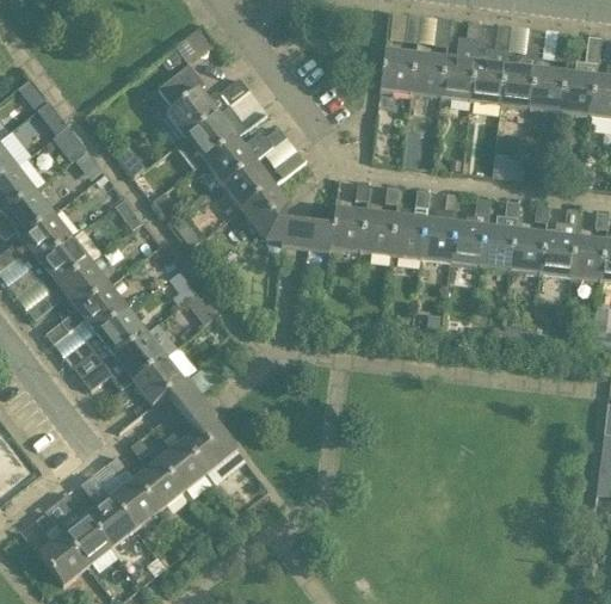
[(417,42),(420,16),(407,14),(403,41),(417,42)]
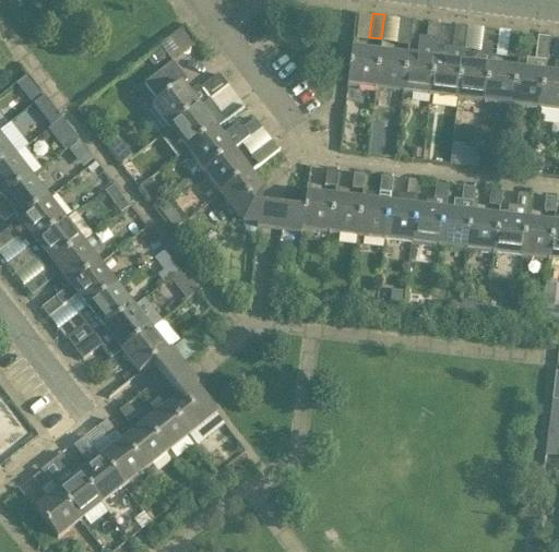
[(408,42),(412,18),(400,16),(396,40),(408,42)]
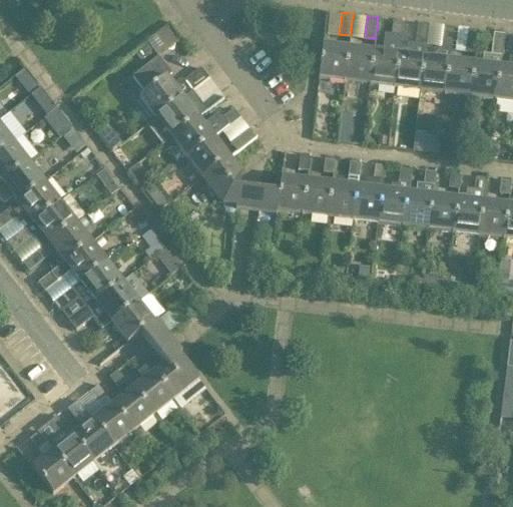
[(395,84),(399,52),(399,51),(399,45),(403,19),(392,18),(391,31),(384,30),(382,49),(374,49),(370,81),(395,84)]
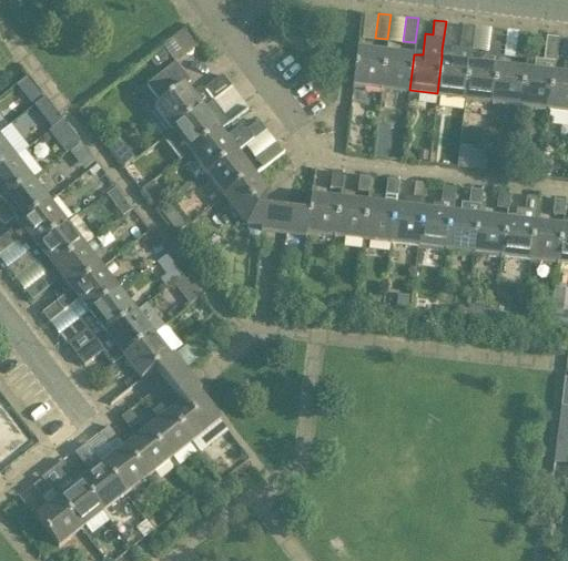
[(437,93),(465,97),(469,61),(474,24),(462,22),(458,46),(452,44),(450,52),(443,51),(442,50),(442,57),(442,58),(437,93)]
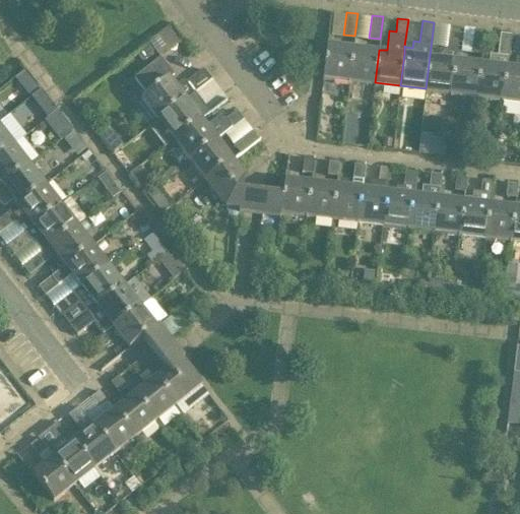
[(148,38),(160,53),(180,38),(169,22),(148,38)]
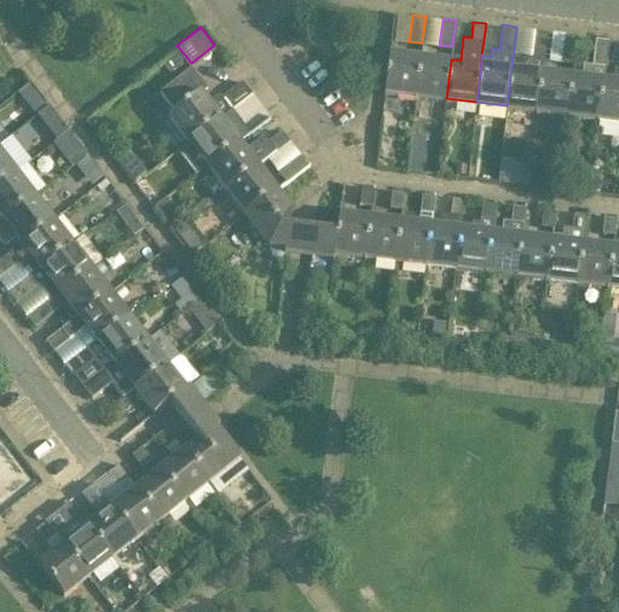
[(537,109),(542,70),(547,30),(533,28),(531,55),(524,53),(521,68),(512,67),(507,105),(537,109)]
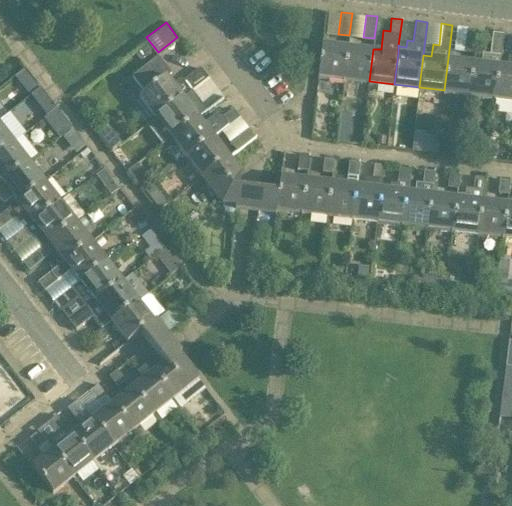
[(474,50),(477,28),(467,27),(464,49),(474,50)]
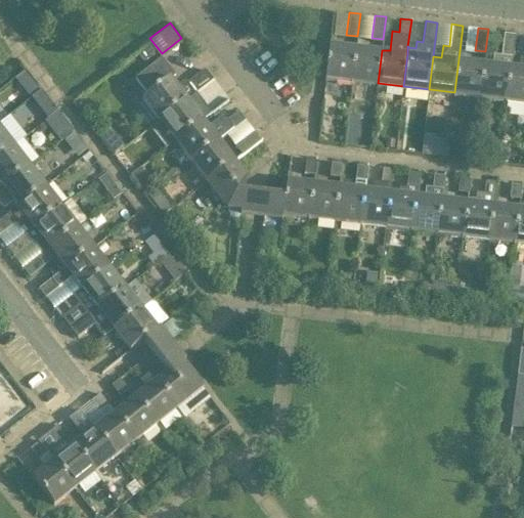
[(510,66),(514,32),(504,31),(500,52),(493,52),(492,63),(484,62),(480,96),(506,99),(510,66)]
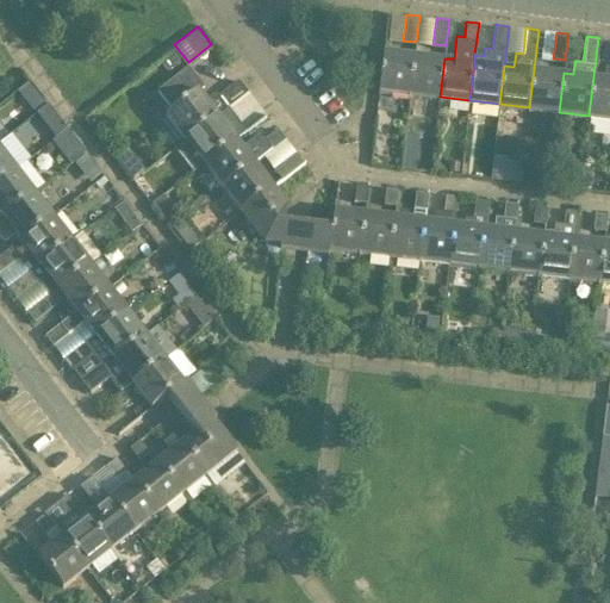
[(410,93),(415,54),(383,50),(378,89),(410,93)]
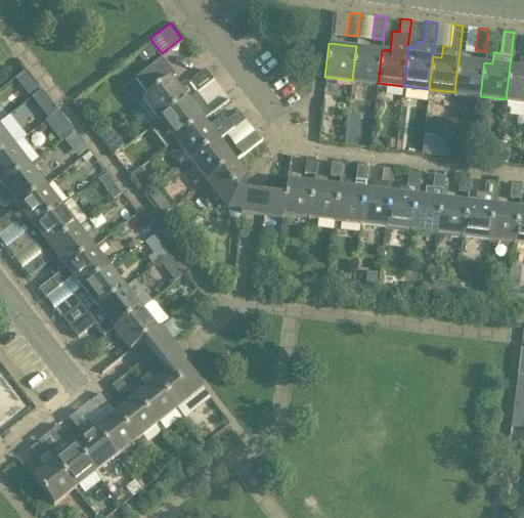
[(382,50),(356,46),(352,80),(378,83),(382,50)]
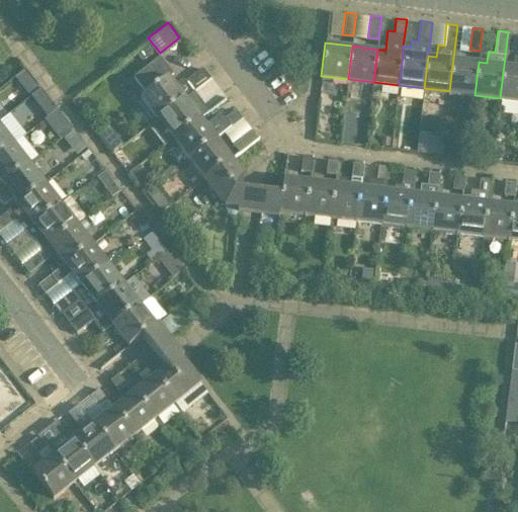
[(158,115),(192,89),(209,76),(201,65),(184,79),(182,76),(174,82),(168,74),(173,70),(160,53),(134,73),(147,90),(141,94),(158,115)]
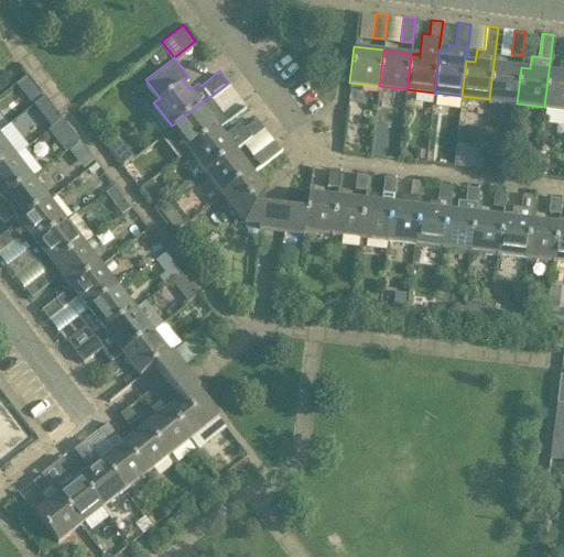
[(549,71),(544,107),(563,108),(563,58),(559,58),(557,72),(549,71)]
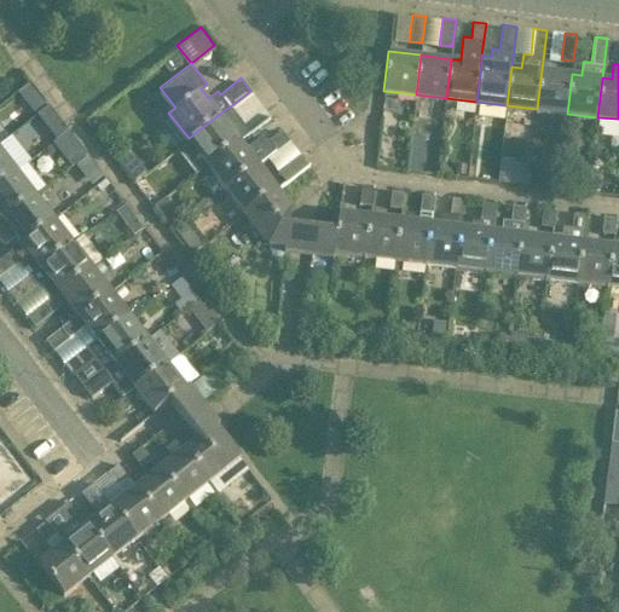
[(567,114),(572,74),(542,70),(537,109),(567,114)]
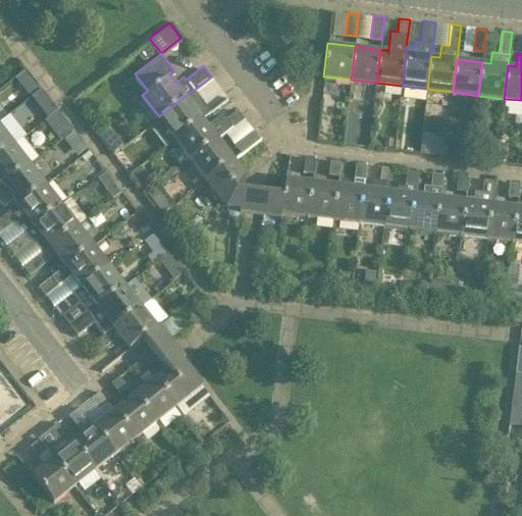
[(14,72),(22,84),(34,75),(24,64),(14,72)]
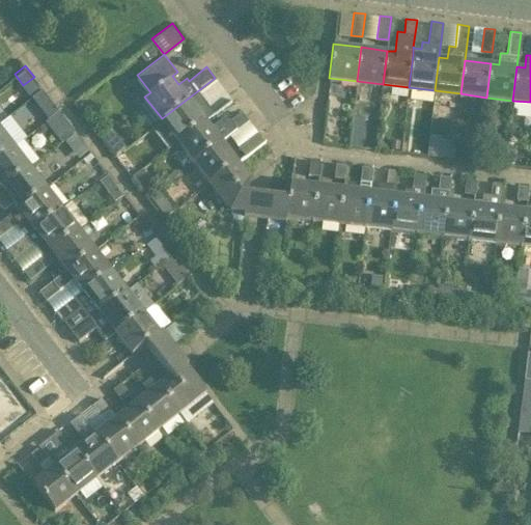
[(162,118),(151,127),(168,147),(178,139),(205,118),(214,112),(197,91),(162,118)]
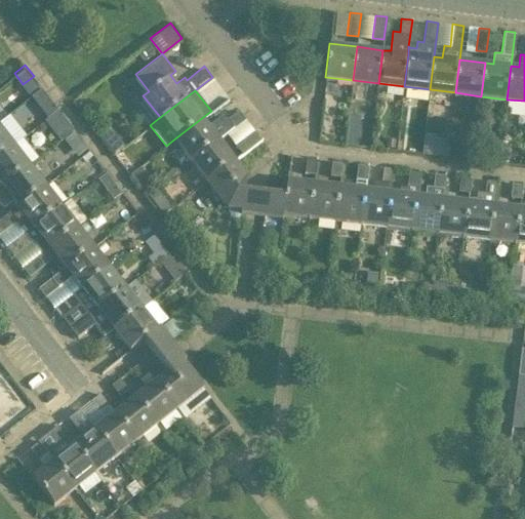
[(37,102),(47,116),(58,108),(47,93),(37,102)]
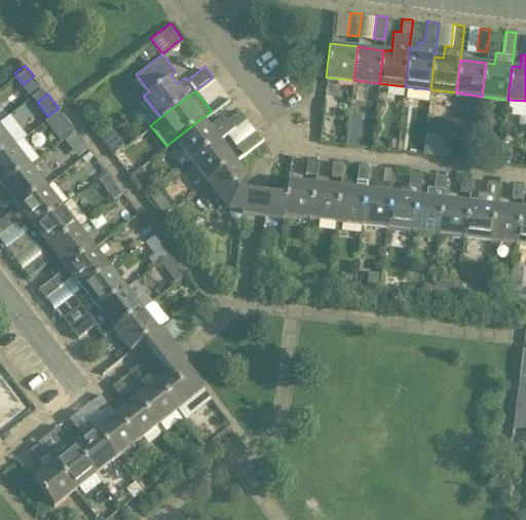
[(225,115),(232,124),(243,115),(236,106),(225,115)]
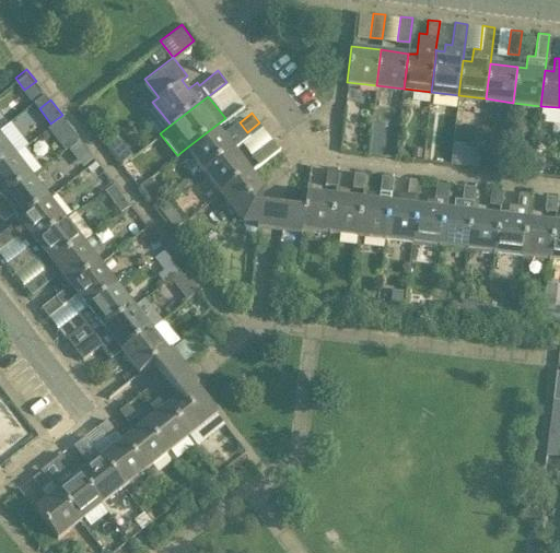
[(217,125),(188,146),(205,168),(234,146),(232,144),(247,132),(240,122),(236,125),(233,120),(221,130),(217,125)]
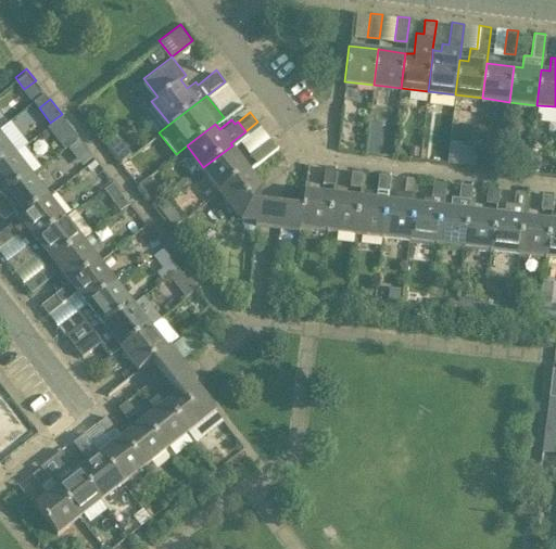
[(78,136),(70,124),(55,136),(64,147),(78,136)]
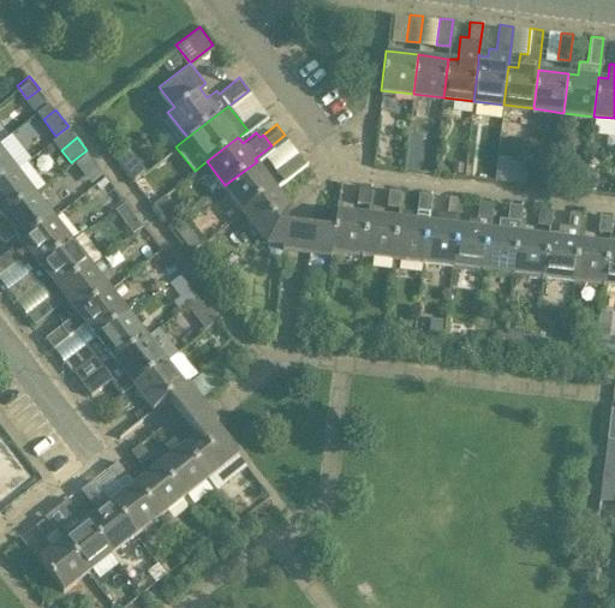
[(0,145),(0,178),(16,167),(0,145)]
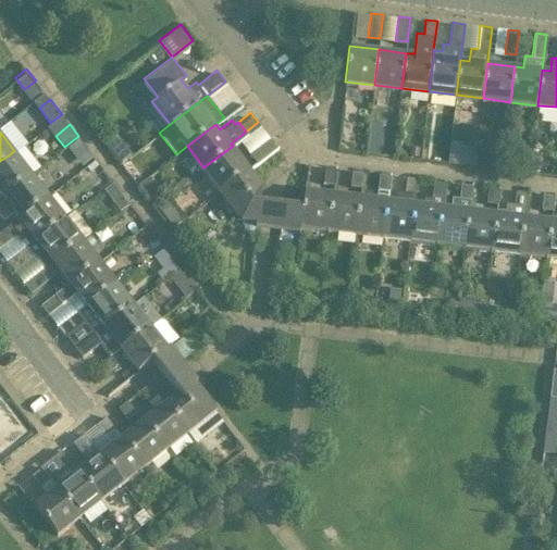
[(459,161),(459,160),(461,144),(461,139),(449,137),(447,158),(447,159),(459,161)]
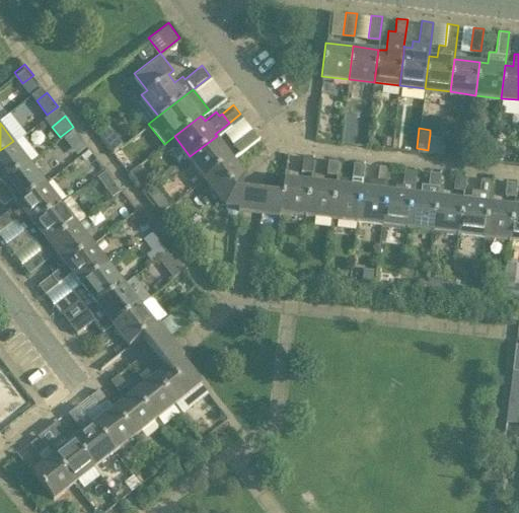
[(233,142),(239,150),(256,137),(250,129),(233,142)]
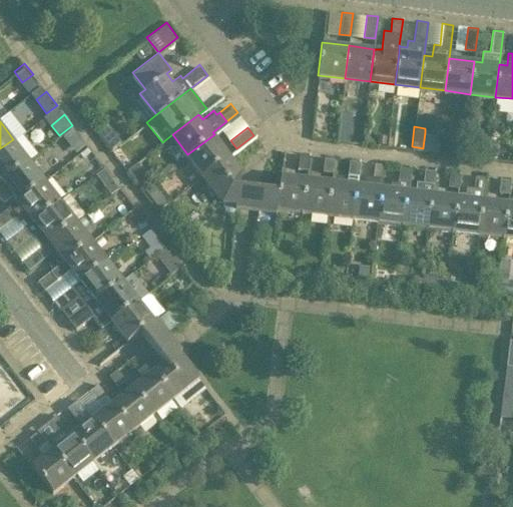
[(111,148),(121,139),(114,130),(104,138),(111,148)]
